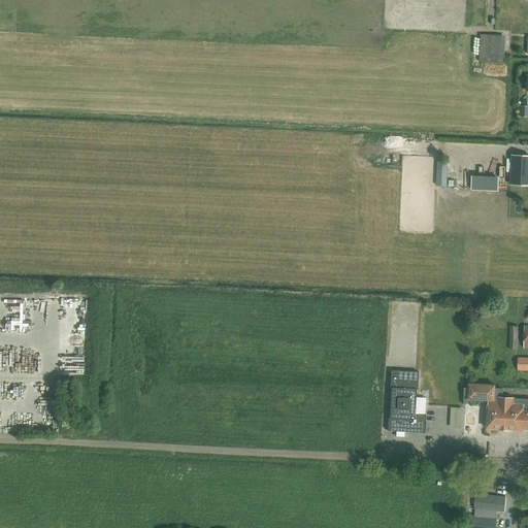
[(527,185),(527,156),(513,155),(510,185),(527,185)]
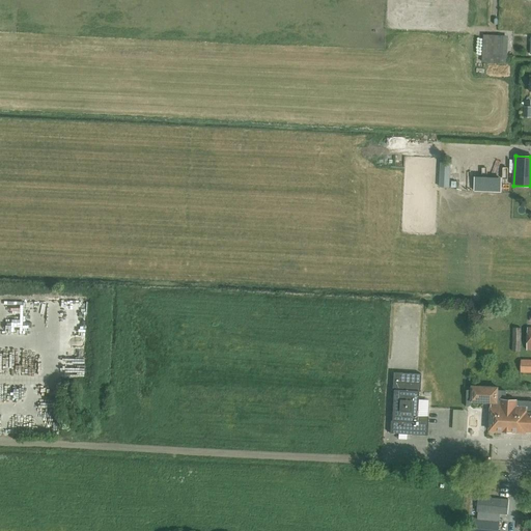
[(450,174),(459,174),(460,162),(450,162),(450,174)]
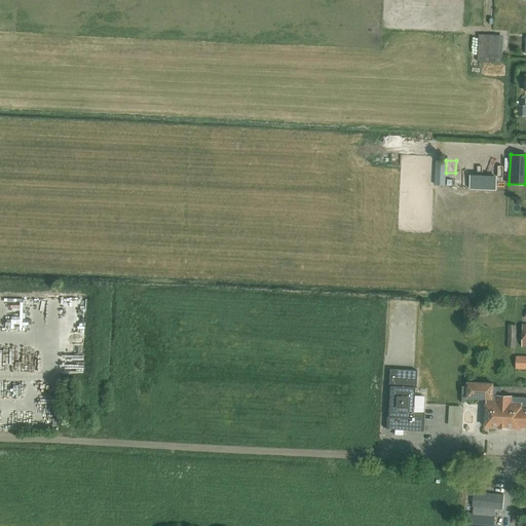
[(516,348),(517,325),(508,325),(508,348),(516,348)]
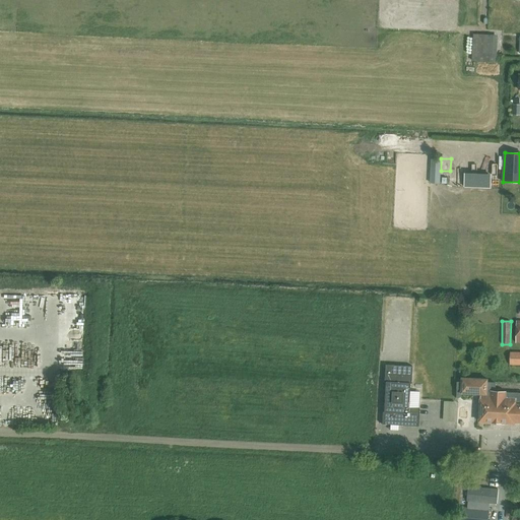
[(519,365),(519,351),(511,352),(510,365),(519,365)]
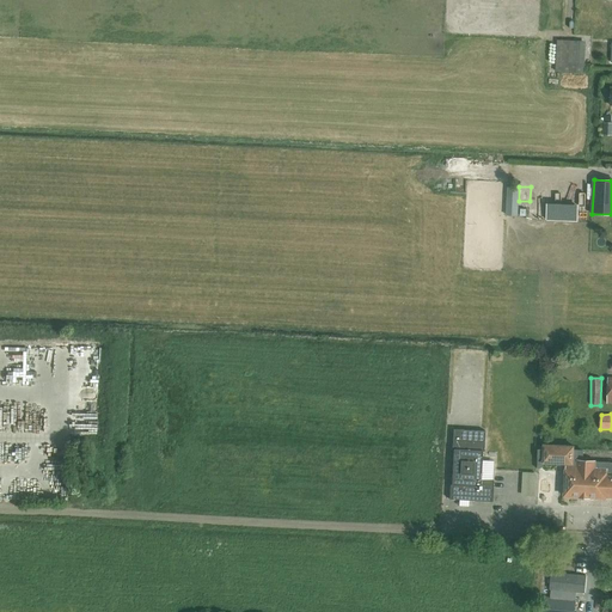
[(493,502),(494,481),(481,479),(482,452),(484,452),(485,432),(453,429),(452,450),(453,450),(452,484),(451,484),(450,500),(493,502)]
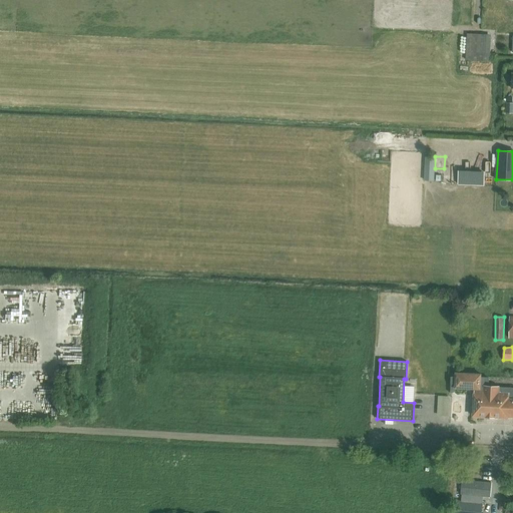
[(418,381),(415,371),(407,374),(410,384),(418,381)]
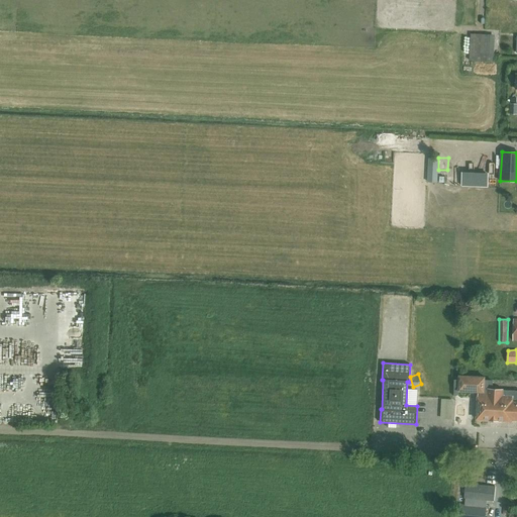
[(503,390),(493,389),(493,380),(485,380),(485,377),(459,376),(459,380),(454,380),(453,396),(455,396),(459,395),(459,391),(478,392),(477,419),(490,420),(498,421),(498,420),(511,421),(512,419),(516,419),(516,390),(503,390)]
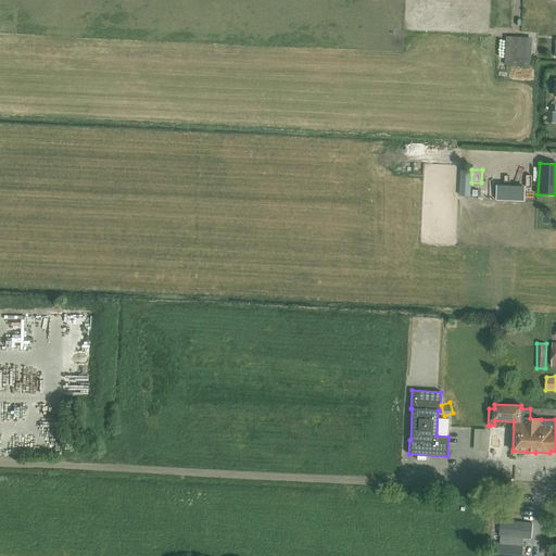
[(502,519),(501,535),(525,538),(526,521),(502,519)]
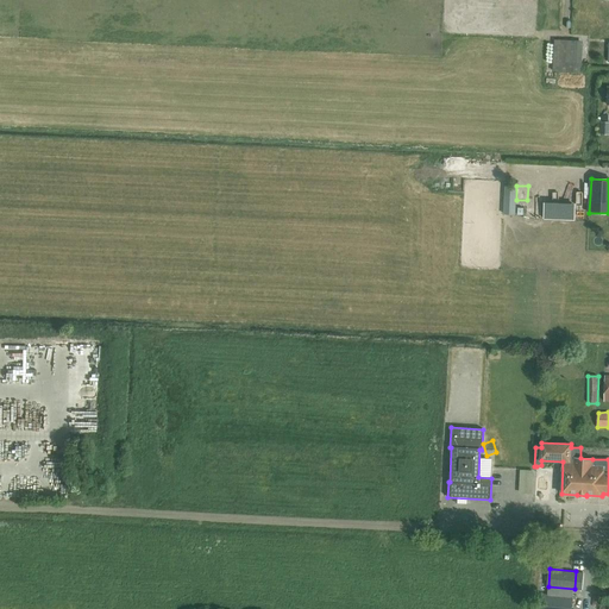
[(540,595),(538,608),(571,608),(573,597),(540,595)]
